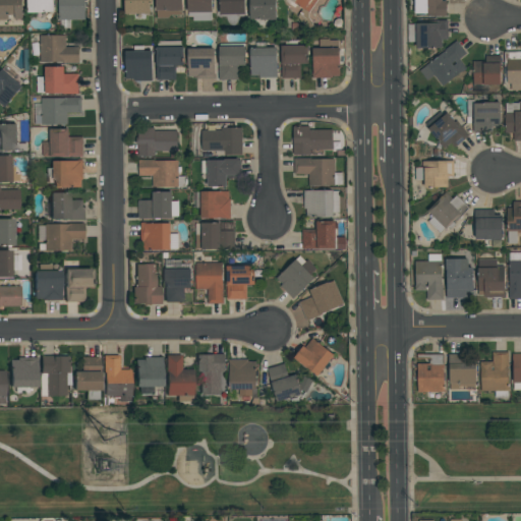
[(22,0),(22,19),(14,19),(14,15),(7,15),(7,19),(0,19),(0,0),(22,0)]
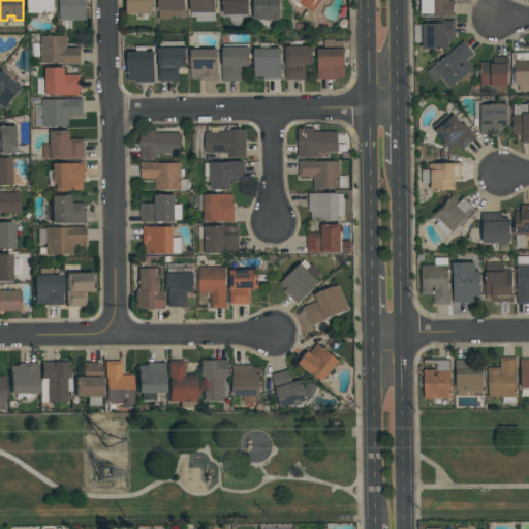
[(54,0),(54,12),(44,12),(44,13),(27,13),(27,0),(54,0)]
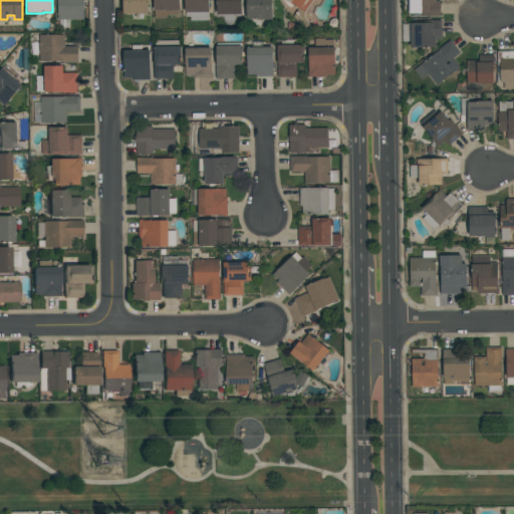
[(59,27),(59,20),(57,20),(57,0),(83,0),(83,19),(69,19),(69,27),(59,27)]
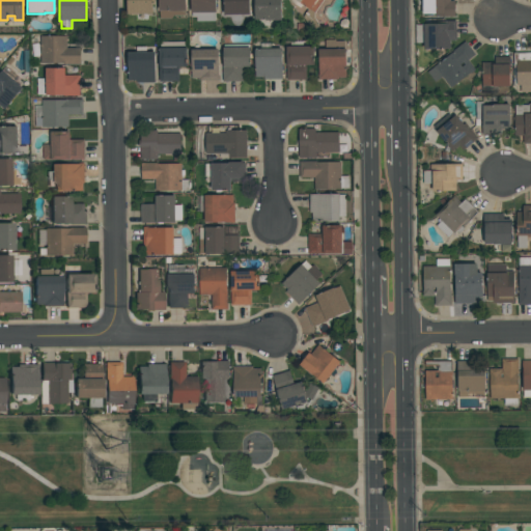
[(152,15),(127,15),(127,0),(154,0),(154,2),(152,2),(152,15)]
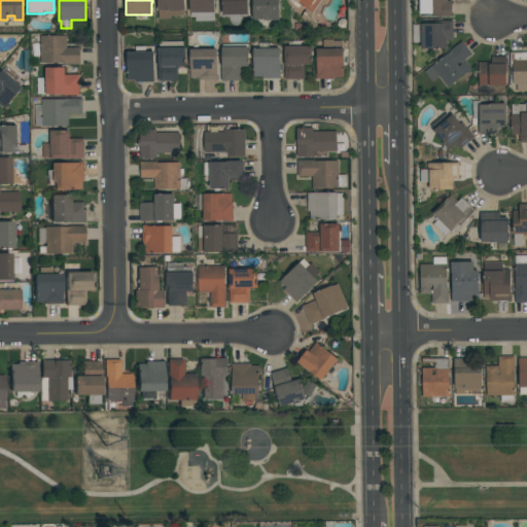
[(157,0),(157,18),(166,18),(166,10),(184,10),(184,0),(157,0)]
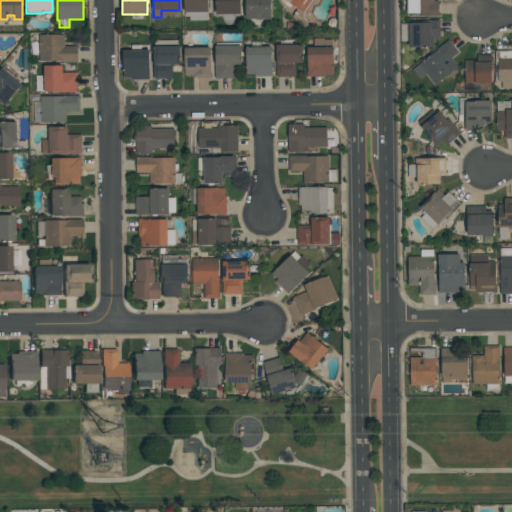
[(208,0),(208,12),(208,20),(189,20),(189,16),(185,16),(185,12),(184,12),(184,0),(208,0)]
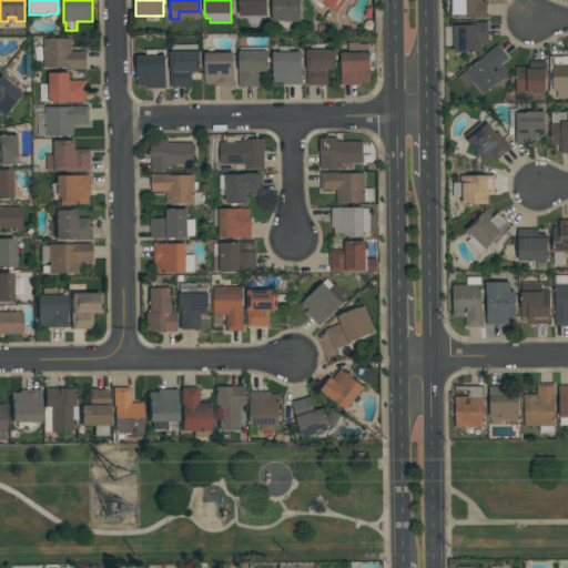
[(266,0),(266,16),(239,16),(239,0),(266,0)]
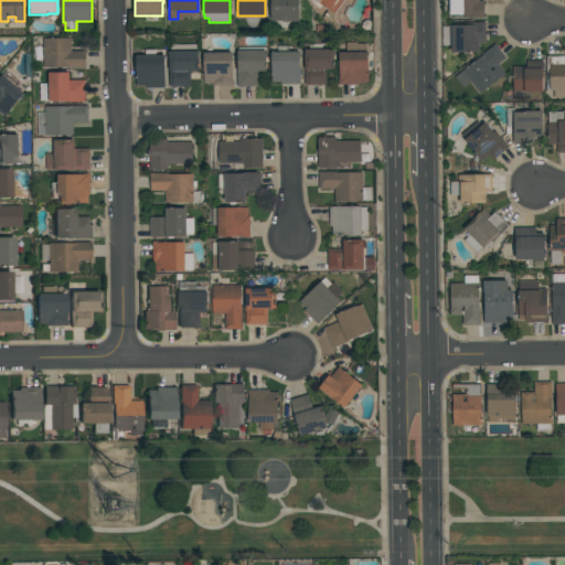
[(299,0),(299,21),(281,21),(270,21),(270,0),(299,0)]
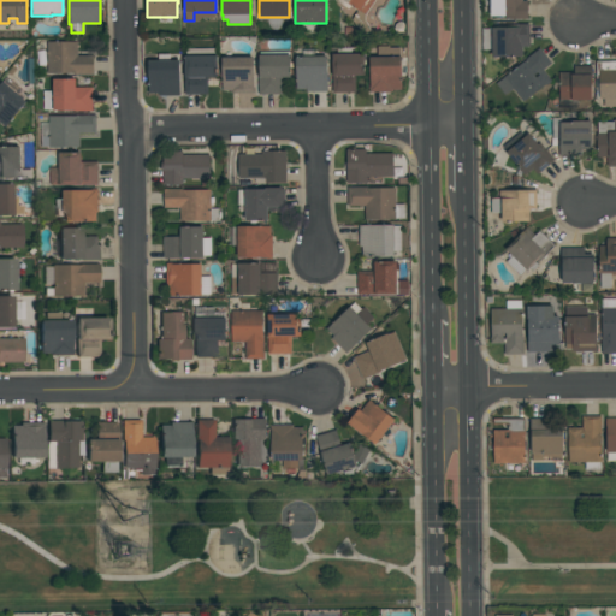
[(351,19),(357,11),(350,6),(349,9),(337,0),(375,0),(366,15),(365,21),(369,25),(371,33),(362,33),(351,19)]
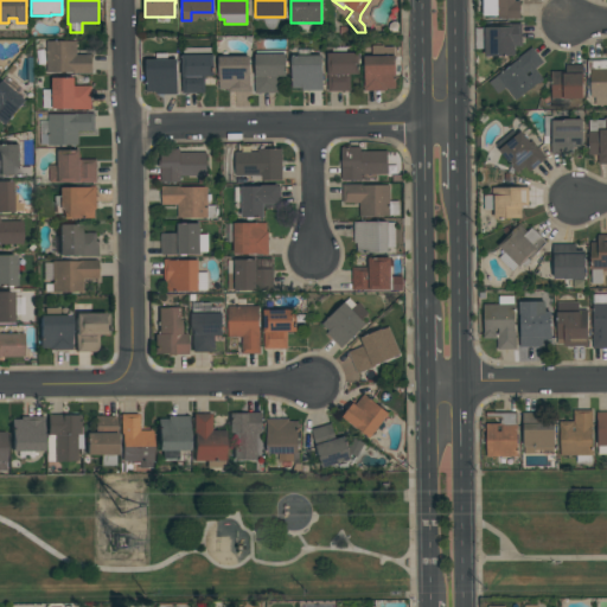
[(519,0),(519,19),(498,19),(498,16),(483,16),(483,0),(519,0)]
